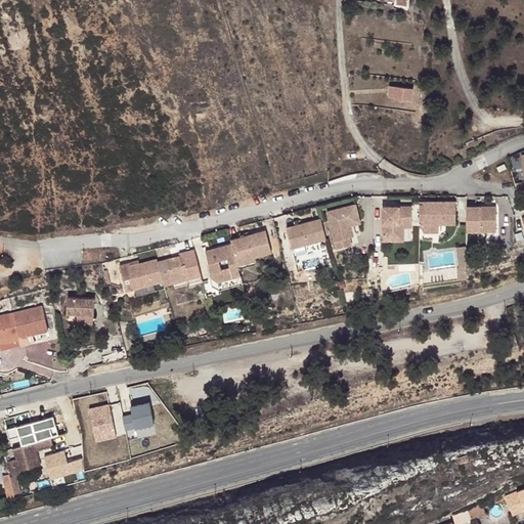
[(389,84),(388,97),(412,99),(413,86),(389,84)]
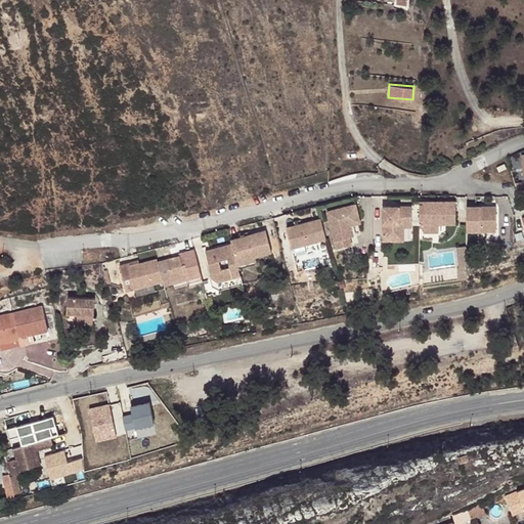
[(498,173),(507,169),(505,164),(496,168),(498,173)]
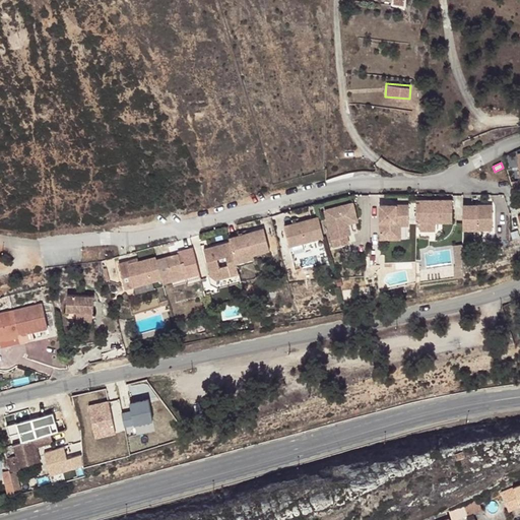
[(417,201),(417,220),(453,220),(453,198),(420,198),(420,201),(417,201)]
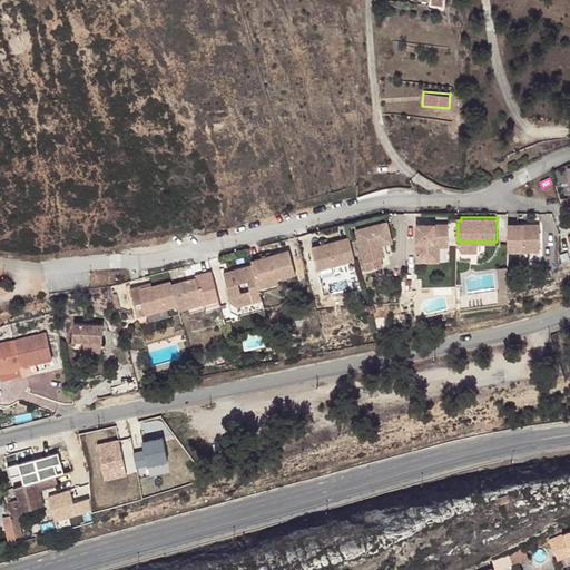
[(392,235),(387,218),(356,227),(367,267),(383,263),(381,255),(377,239),(392,235)]
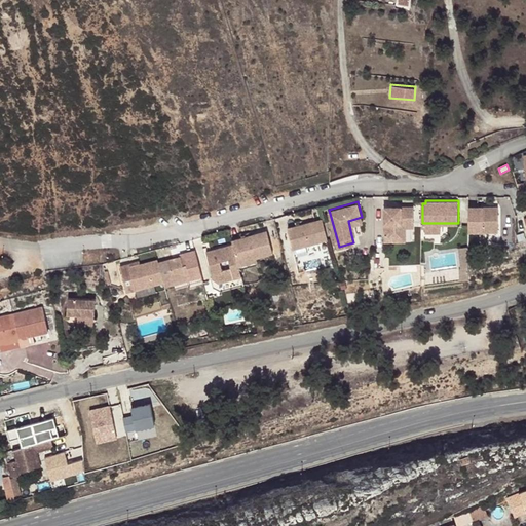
[(383,239),(401,239),(401,223),(412,223),(412,205),(383,205),(383,239)]
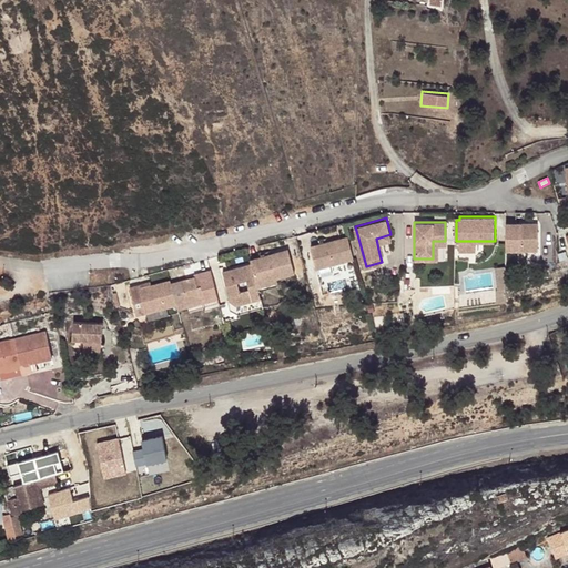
[(507,222),(507,250),(539,250),(539,222),(507,222)]
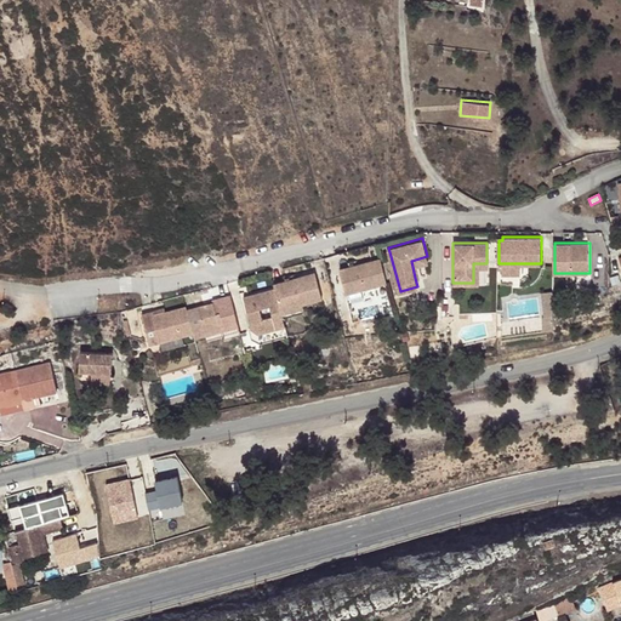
[(381,255),(340,266),(347,290),(387,280),(381,255)]
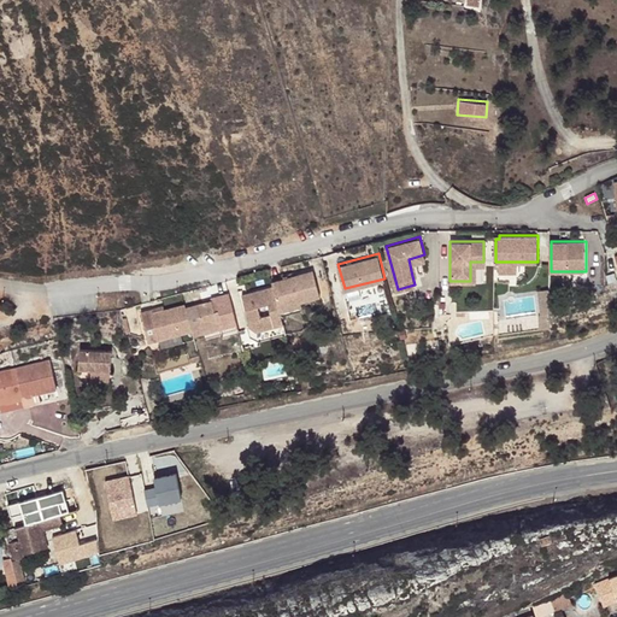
[(424,259),(424,254),(409,259),(412,276),(417,275),(413,262),(424,259)]
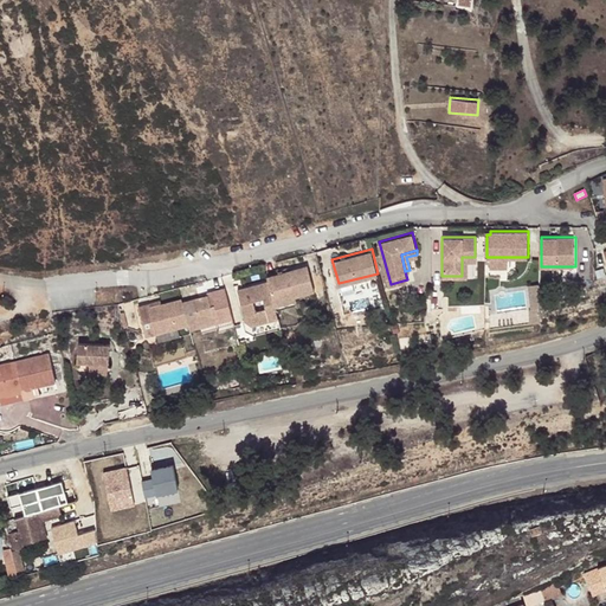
[(465,260),(475,260),(475,257),(462,257),(462,276),(465,276),(465,260)]
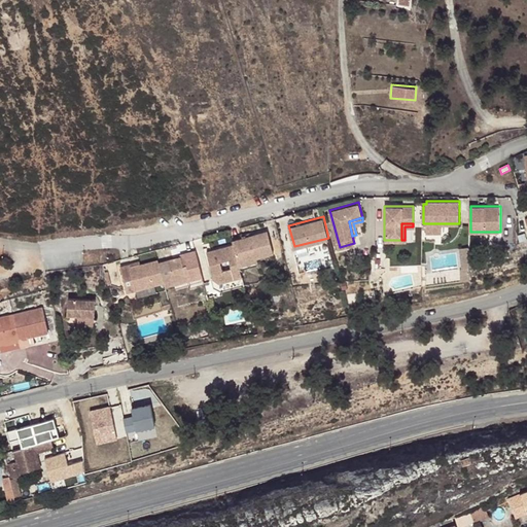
[(234,240),(239,260),(246,258),(248,265),(259,262),(257,255),(274,251),(269,229),(234,238),(234,240)]
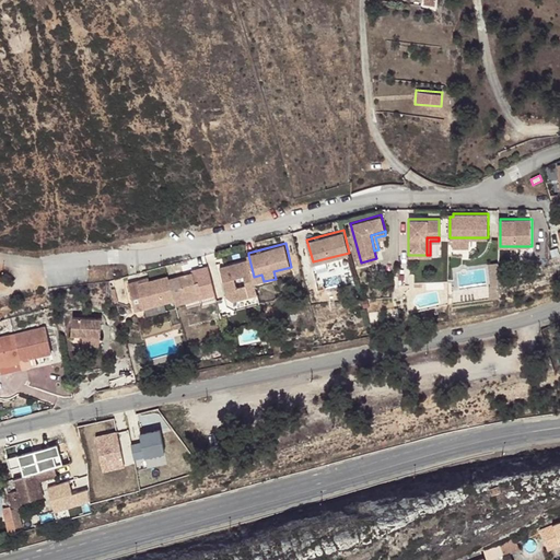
[(225,290),(232,289),(256,282),(254,277),(248,255),(218,263),(225,290)]
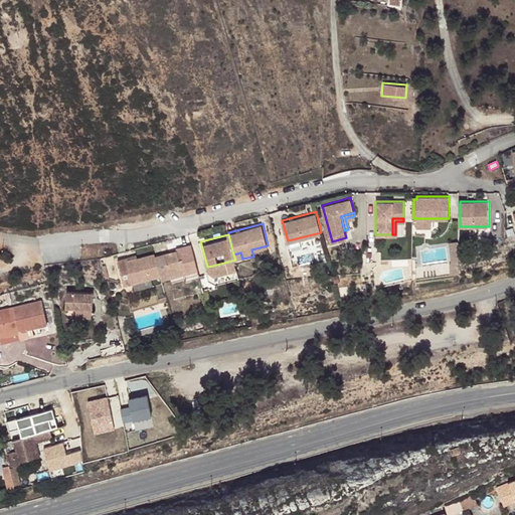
[(171,251),(157,254),(162,275),(163,279),(177,276),(176,272),(187,270),(194,268),(193,263),(197,262),(192,243),(177,247),(178,249),(179,252),(172,254),(171,251)]
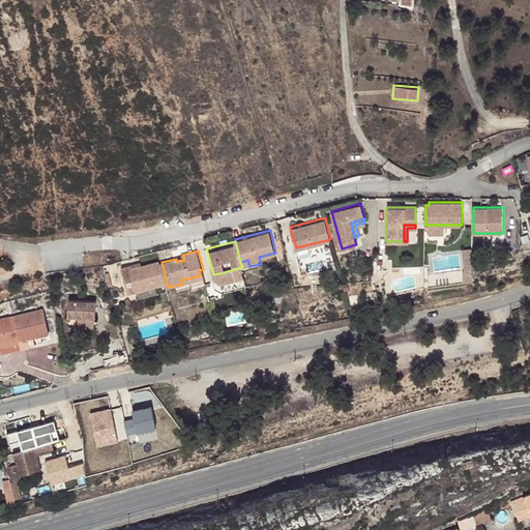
[(160,260),(143,264),(133,267),(133,264),(123,266),(129,292),(167,283),(162,262),(160,260)]
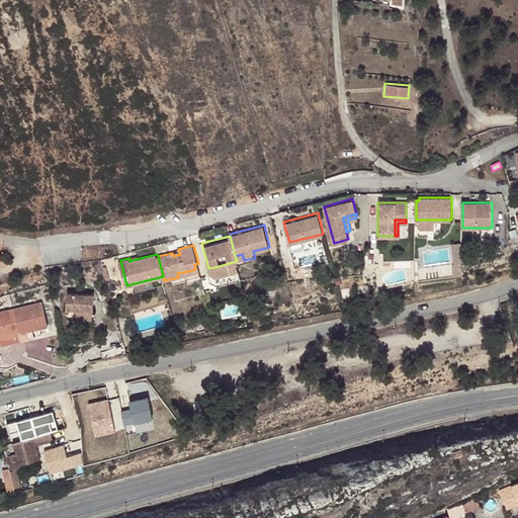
[(242,254),(235,256),(237,261),(237,262),(244,260),(242,254)]
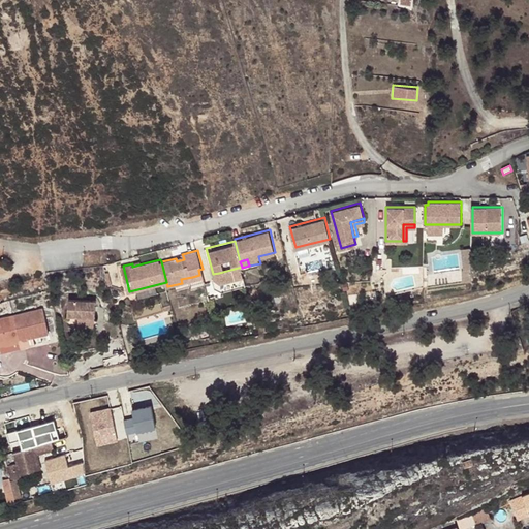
[(219,273),(213,274),(213,277),(221,281),(244,276),(242,268),(242,267),(219,273)]
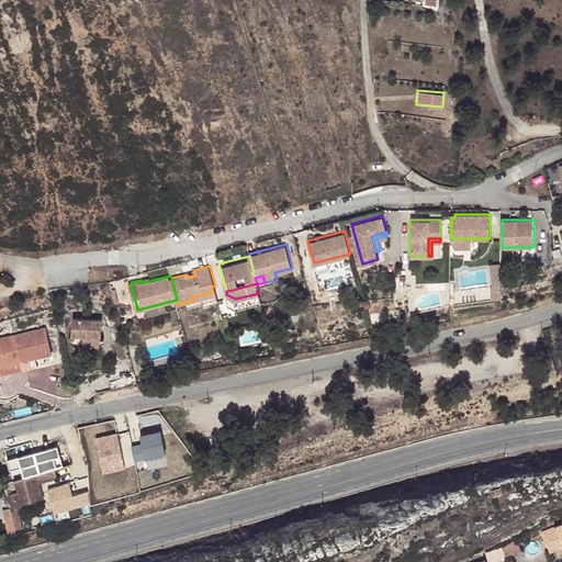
[(192,296),(193,301),(217,294),(215,285),(211,287),(212,292),(204,294),(192,296)]
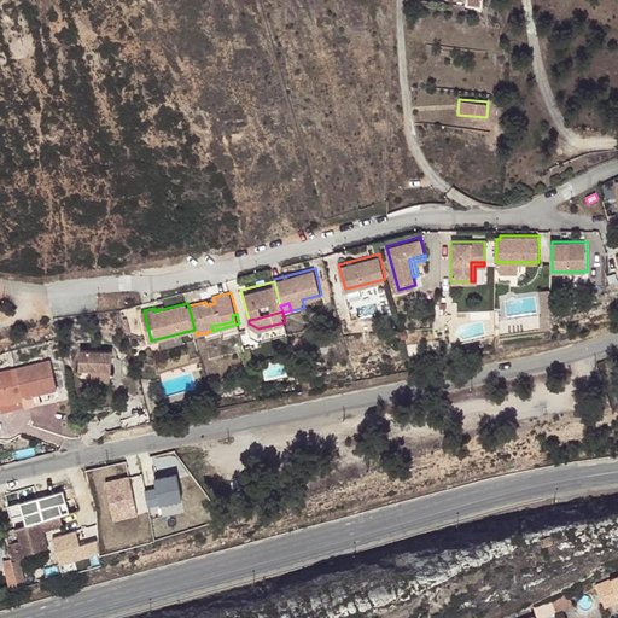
[(80,351),(79,369),(111,371),(112,353),(80,351)]
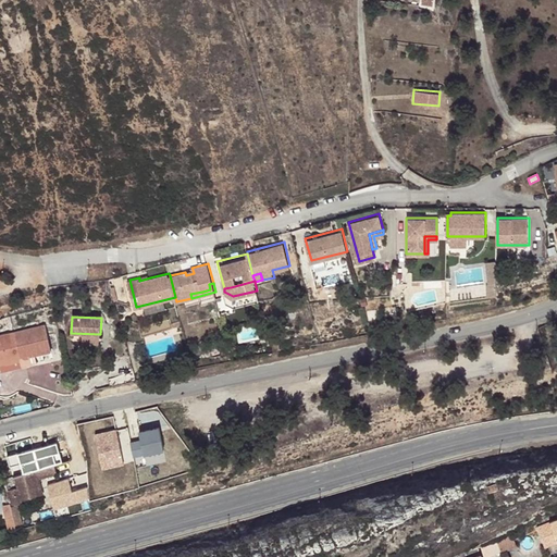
[(46,324),(0,334),(0,369),(0,370),(44,360),(41,351),(51,349),(46,324)]
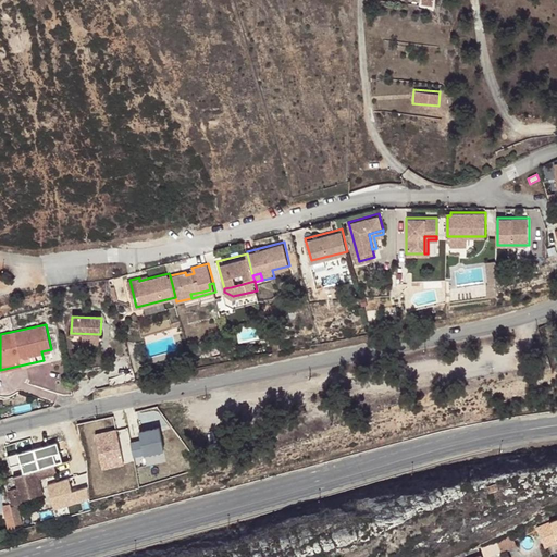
[(135,372),(110,378),(111,384),(136,379),(135,372)]
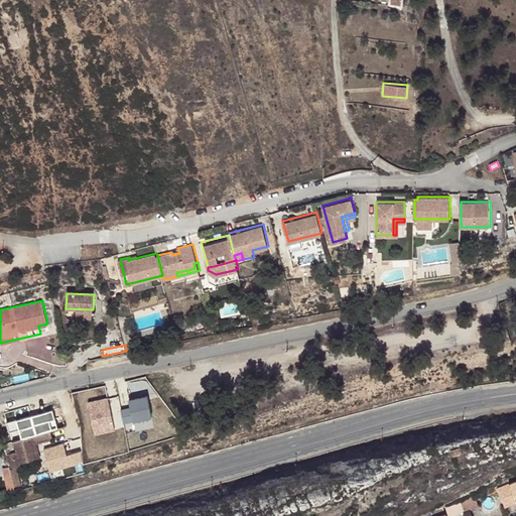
[(127,396),(127,408),(121,407),(121,419),(151,419),(152,396),(127,396)]
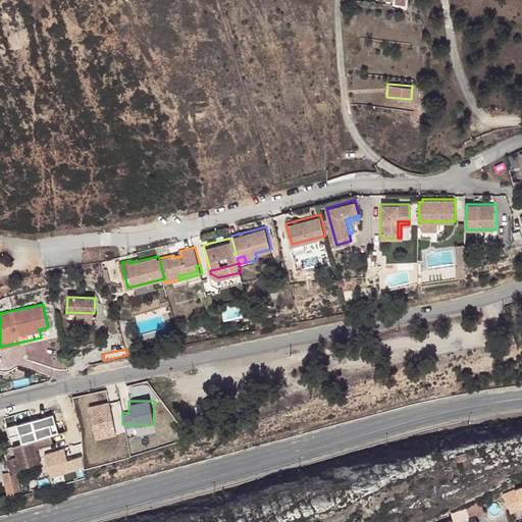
[(91,437),(113,435),(110,402),(89,404),(91,437)]
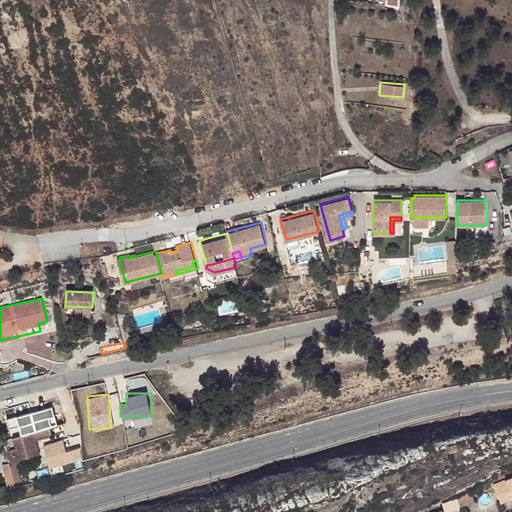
[(49,427),(14,436),(17,448),(7,450),(8,455),(10,465),(21,462),(19,456),(39,451),(36,439),(51,435),(49,427)]
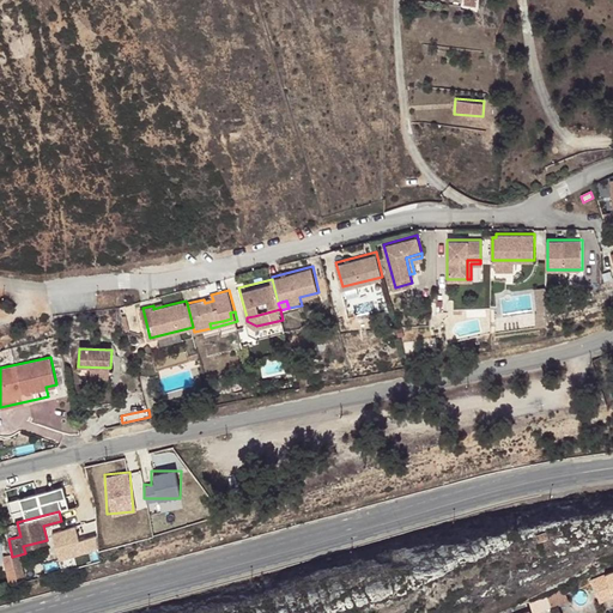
[(48,533),(56,560),(101,547),(96,534),(78,540),(73,526),(48,533)]
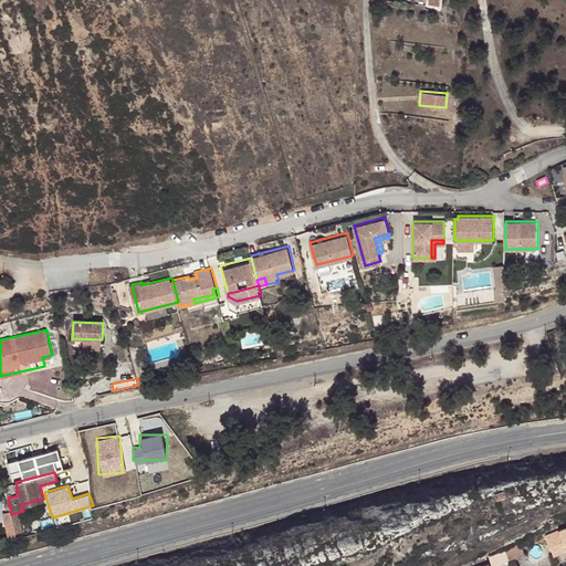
[(11,514),(9,503),(0,505),(0,512),(1,519),(6,536),(16,534),(11,516),(11,514)]
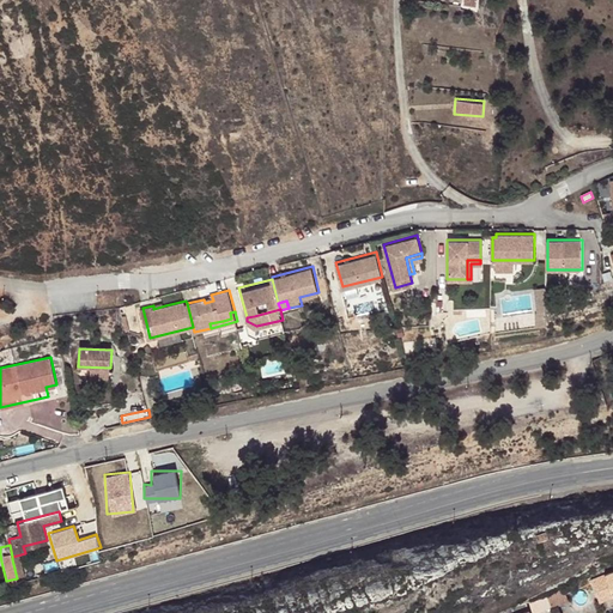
[(612,564),(592,574),(600,593),(612,588),(612,589),(612,564)]
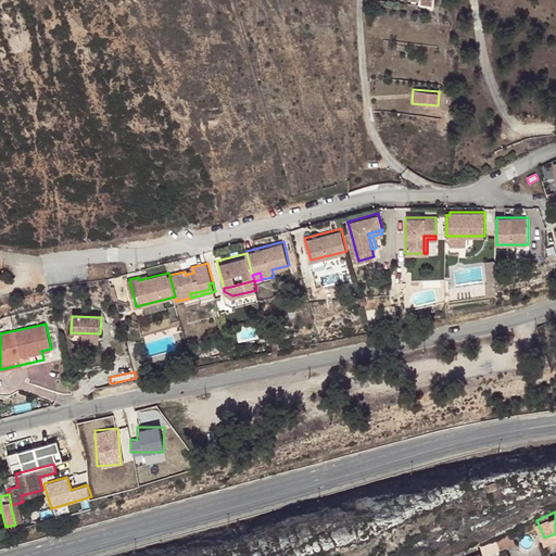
[(510,528),(495,535),(500,545),(515,538),(510,528)]
